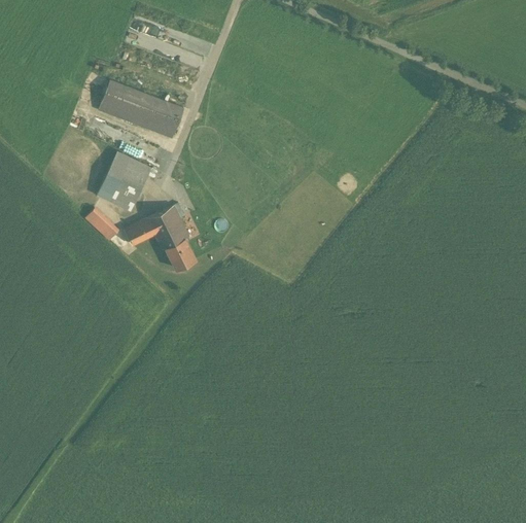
[(148,25),(147,32),(154,34),(156,28),(148,25)]
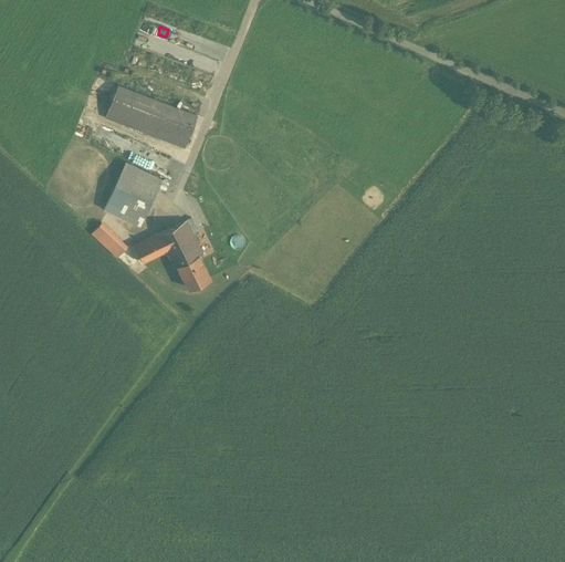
[(137,45),(192,69),(198,54),(143,32),(137,45)]
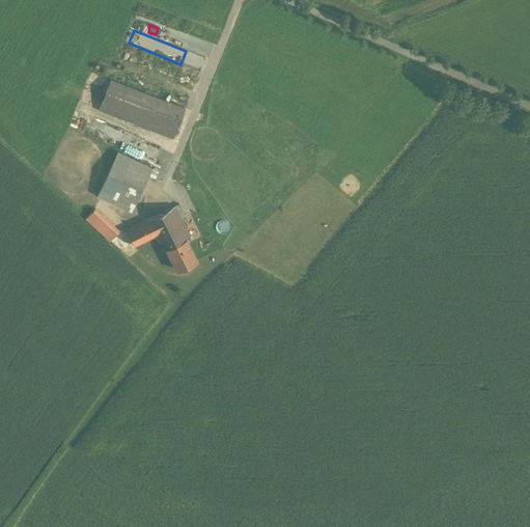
[(185,109),(110,81),(99,110),(173,139),(185,109)]
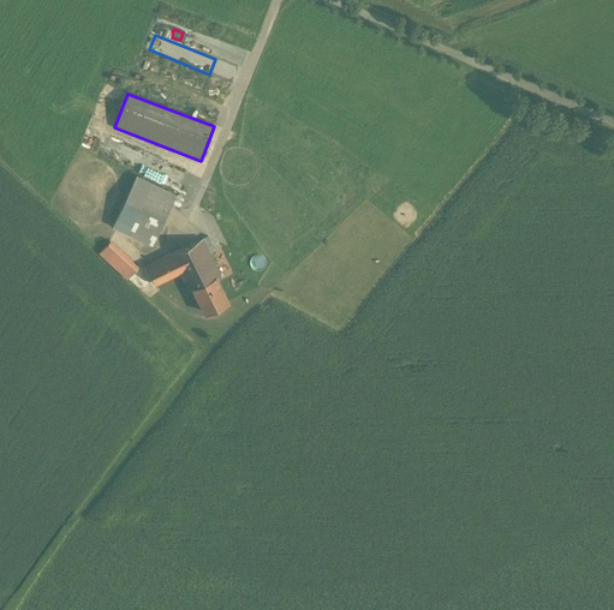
[(176,197),(137,178),(114,226),(153,244),(176,197)]
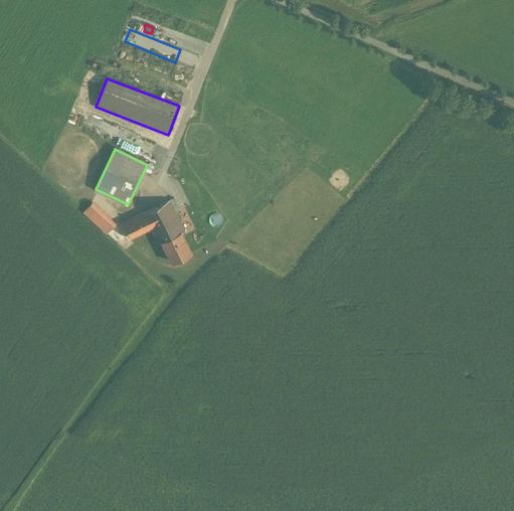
[(170,200),(144,213),(151,228),(159,243),(162,241),(181,232),(184,230),(170,200)]
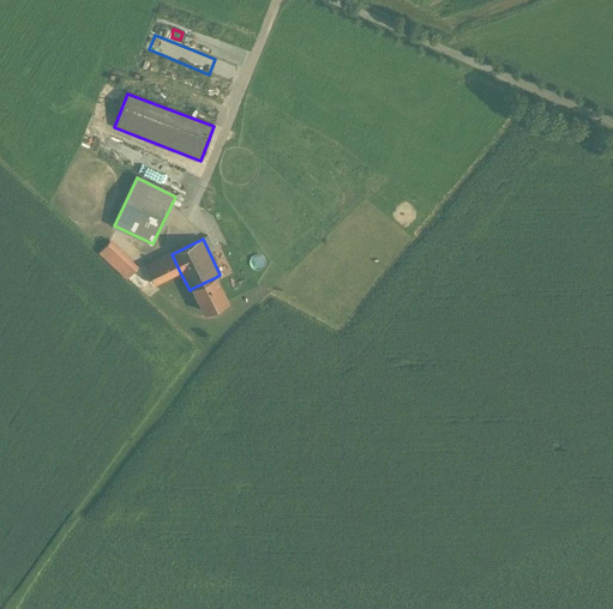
[(138,267),(110,242),(100,253),(127,279),(138,267)]
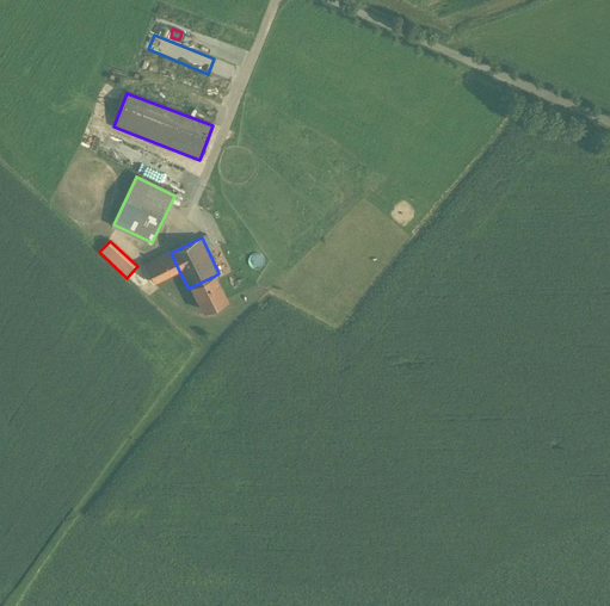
[(171,253),(145,265),(153,284),(179,271),(171,253)]
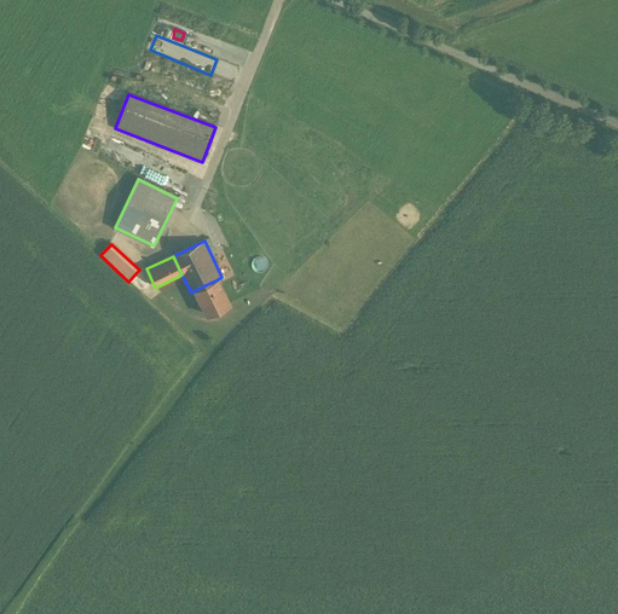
[(218,279),(195,290),(207,316),(230,305),(218,279)]
